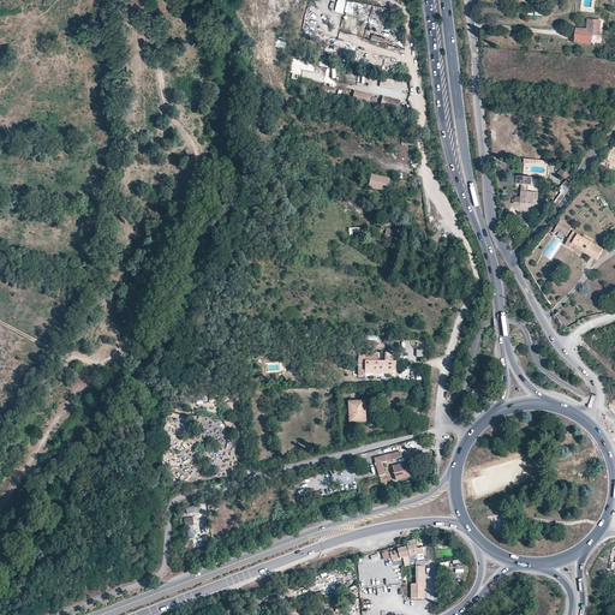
[(336,0),(334,11),(342,13),(345,0),(336,0)]
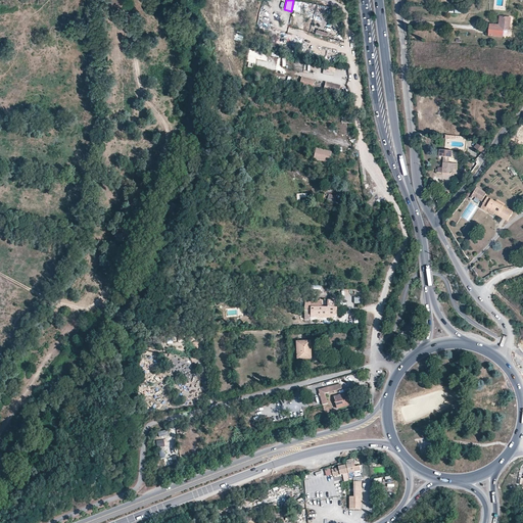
[(490,25),(489,35),(503,36),(504,30),(509,30),(511,17),(500,16),(498,25),(490,25)]
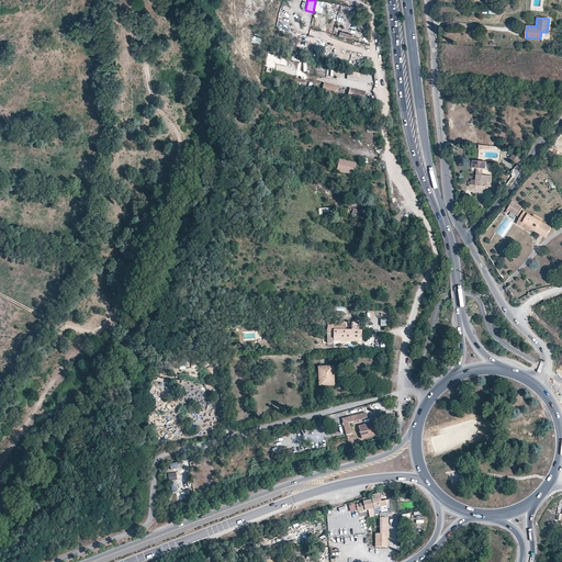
[(265,70),(296,76),(300,58),(268,53),(265,70)]
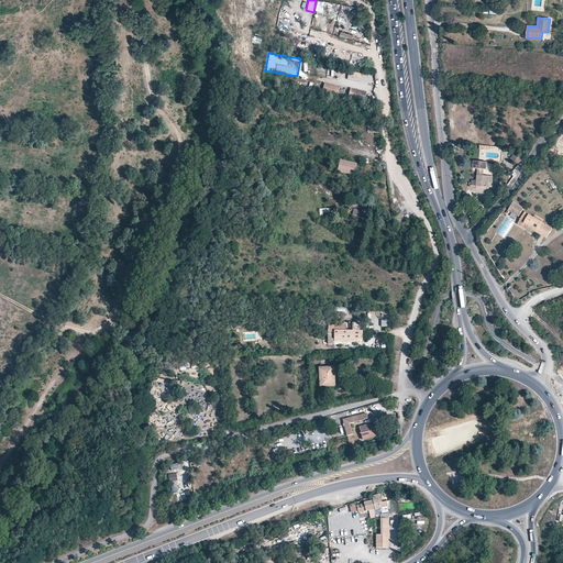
[(324,78),(326,73),(321,73),(322,67),(318,66),(316,76),(324,78)]
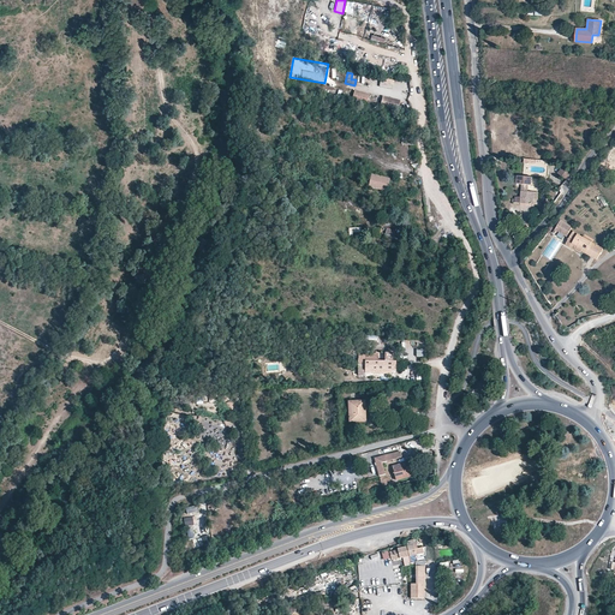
[(354,90),(352,102),(366,106),(370,94),(354,90)]
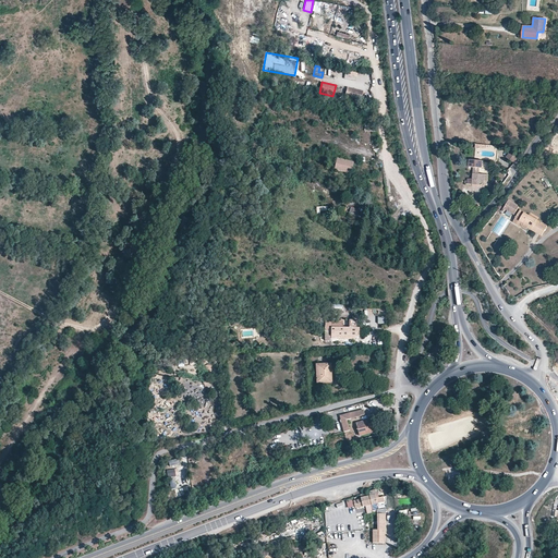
[(362,99),(363,89),(347,88),(346,97),(362,99)]
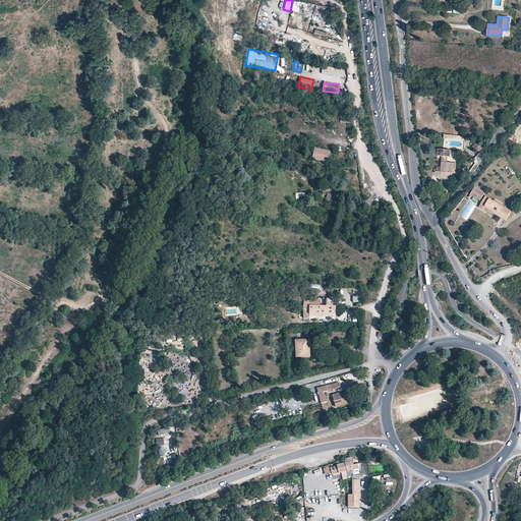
[(484,149),(476,141),(472,146),(480,153),(484,149)]
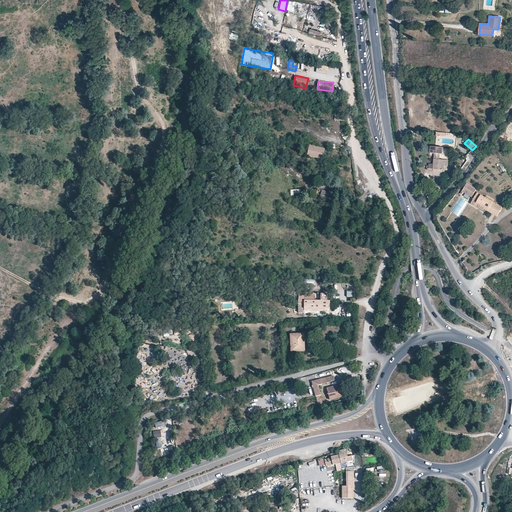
[(325,151),(309,146),(306,157),(323,161),(325,151)]
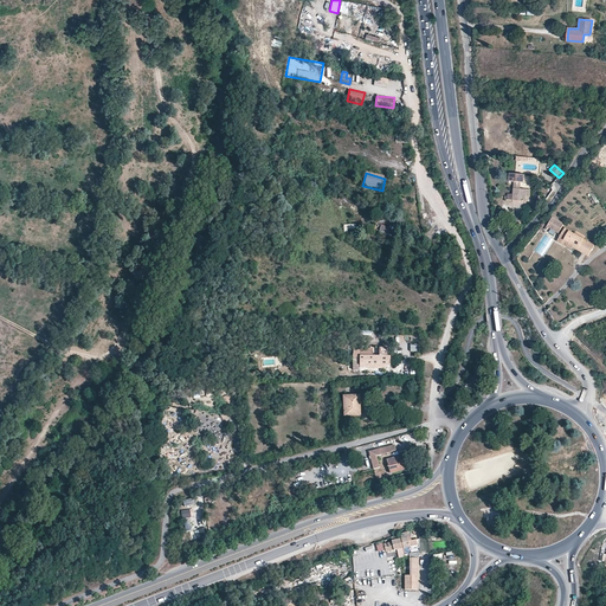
[(520,189),(521,184),(524,184),(524,179),(526,175),(510,174),(509,182),(514,182),(513,200),(524,201),(524,197),(526,189),(520,189)]
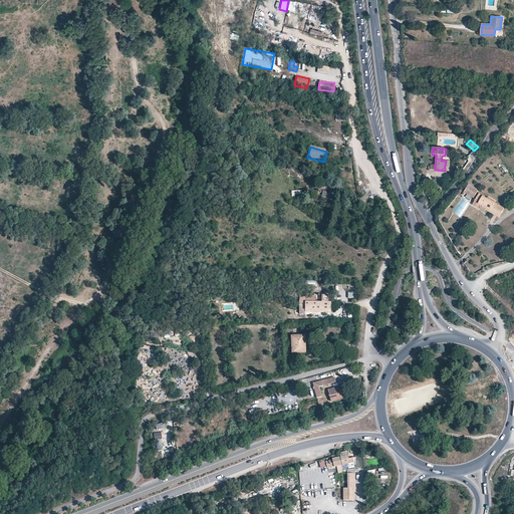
[(464,192),(466,192),(474,198),(478,190),(469,184),(464,192)]
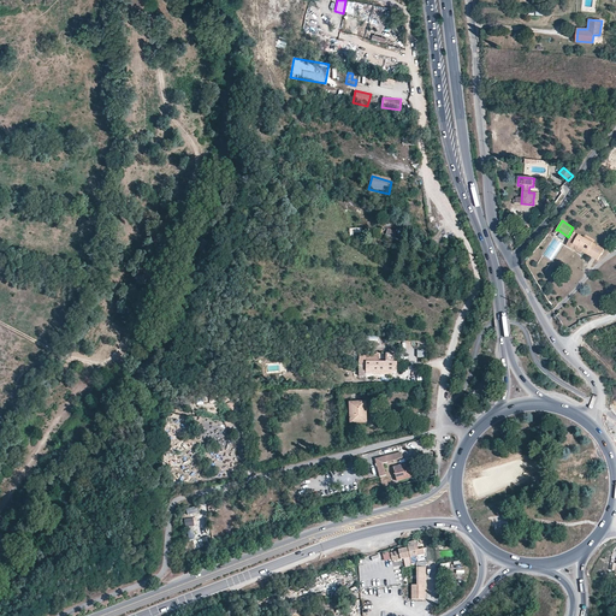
[(582,252),(598,260),(604,250),(574,232),(567,246),(575,250),(578,246),(584,249),(582,252)]
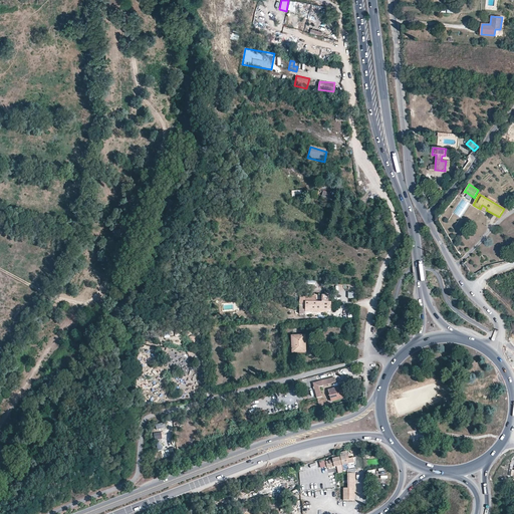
[(329,310),(329,302),(306,302),(306,306),(301,306),(301,313),(306,313),(306,309),(329,310)]
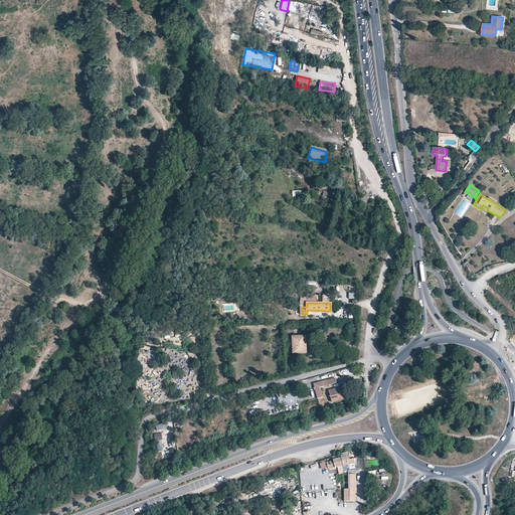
[(296,313),(294,312),(297,309),(295,306),(287,313),(289,315),(291,314),(293,316),(296,313)]
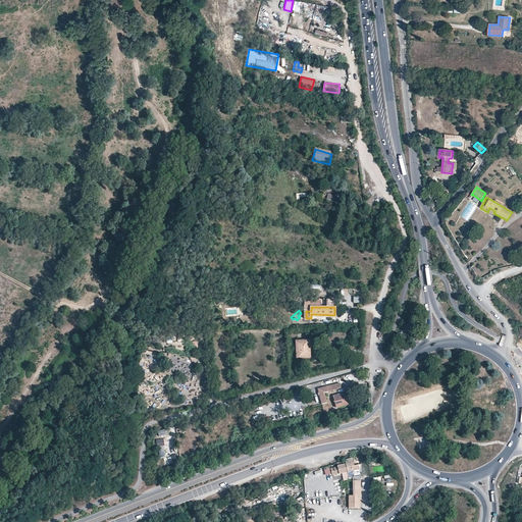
[(310,358),(309,341),(296,342),(297,359),(310,358)]
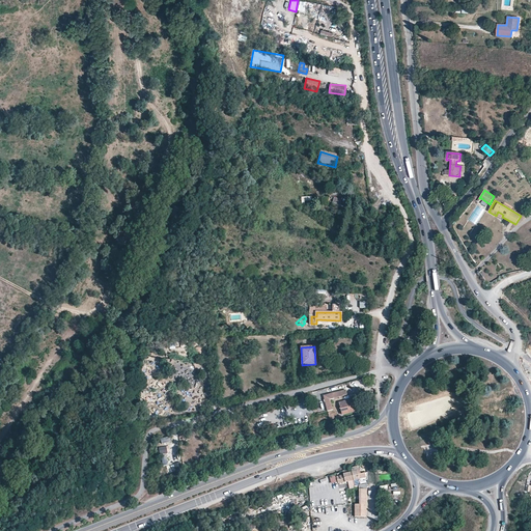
[(346,391),(336,394),(337,400),(347,397),(346,391)]
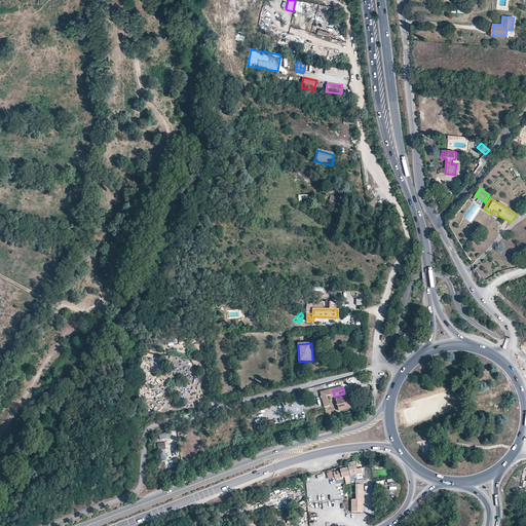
[(323,393),(326,404),(331,403),(330,398),(334,397),(333,390),(323,393)]
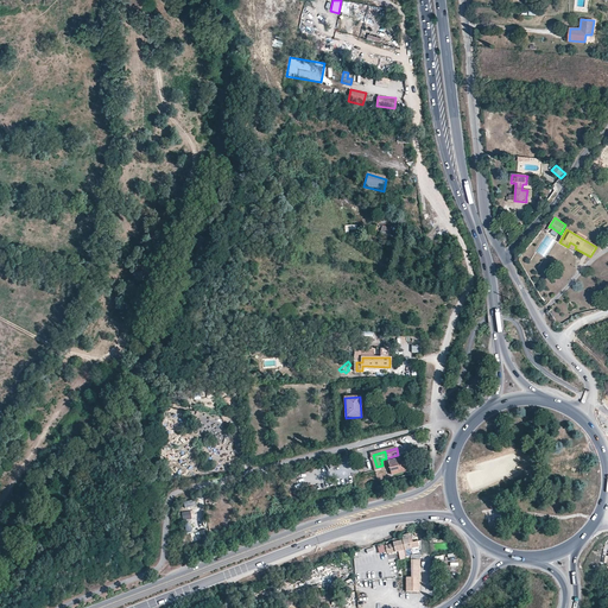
[(410,470),(407,464),(405,464),(404,457),(390,461),(392,475),(403,472),(410,470)]
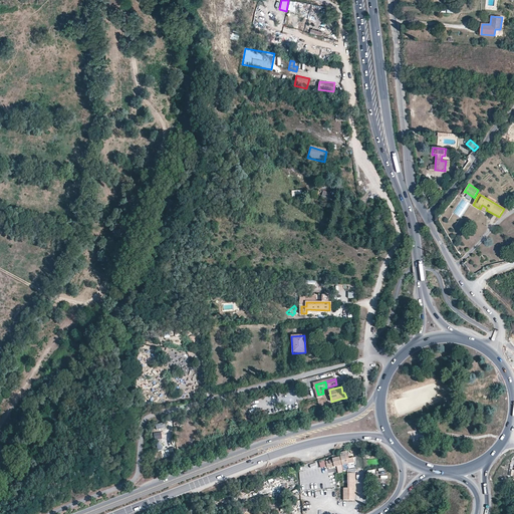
[(161,460),(169,457),(168,452),(159,455),(161,460)]
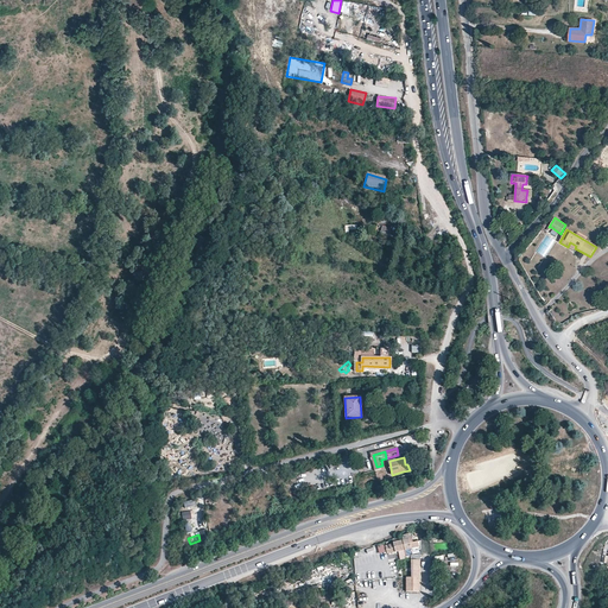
[(420,542),(413,543),(412,538),(409,539),(407,534),(401,536),(405,551),(411,549),(412,551),(420,550),(420,542)]
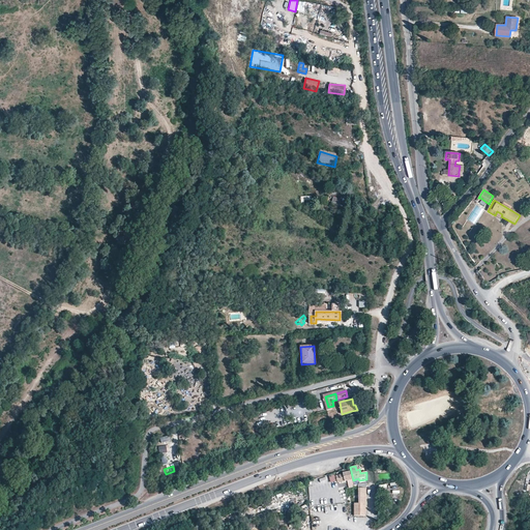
[(343,474),(335,476),(336,483),(348,481),(353,480),(350,467),(342,470),(343,474)]
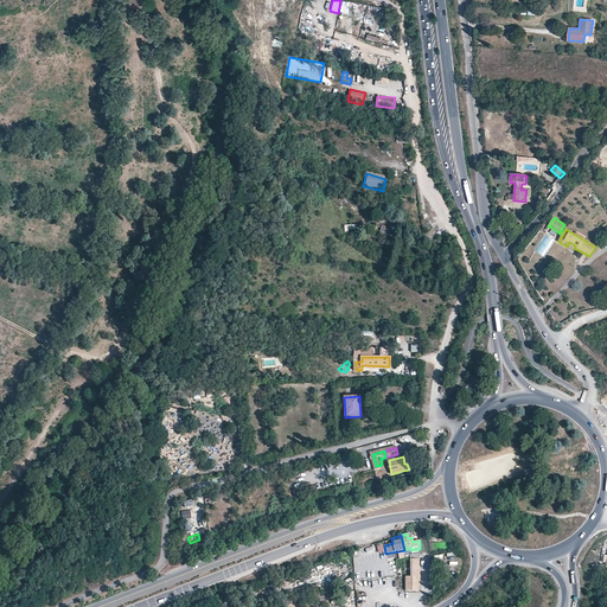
[(410,575),(420,575),(420,553),(410,555),(410,575)]
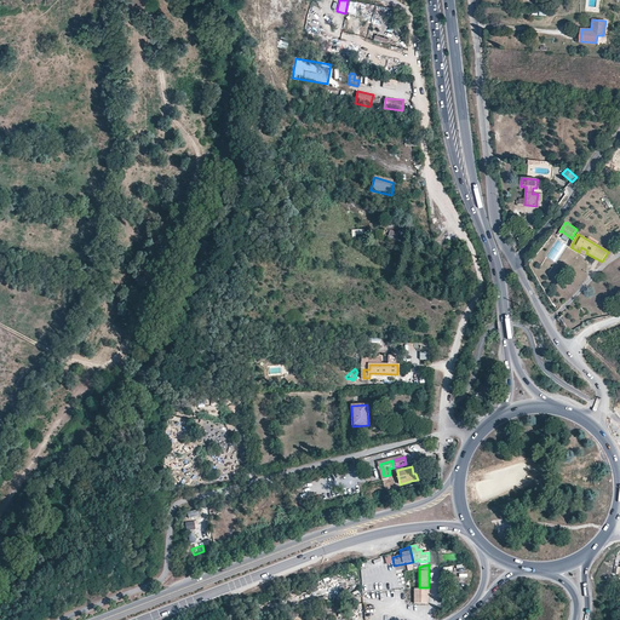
[(424,604),(429,604),(429,589),(419,589),(414,589),(414,597),(424,597),(424,604)]
